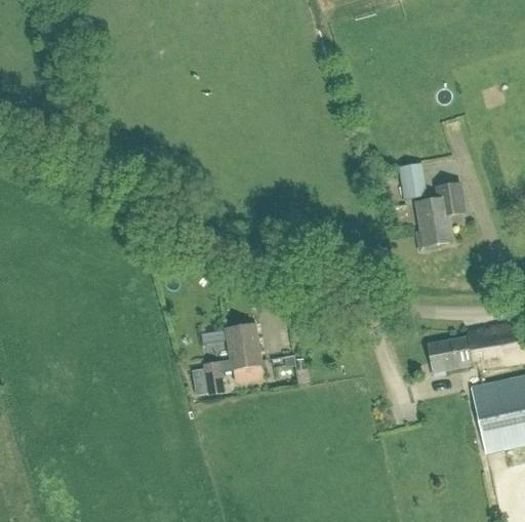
[(404,198),(428,195),(422,162),(399,165),(404,198)]
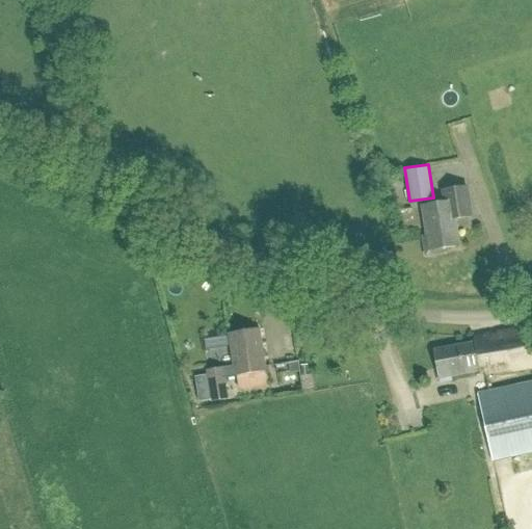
[(459,243),(455,217),(471,214),(467,185),(443,188),(445,201),(422,204),(427,234),(423,235),(426,254),(443,250),(442,246),(459,243)]
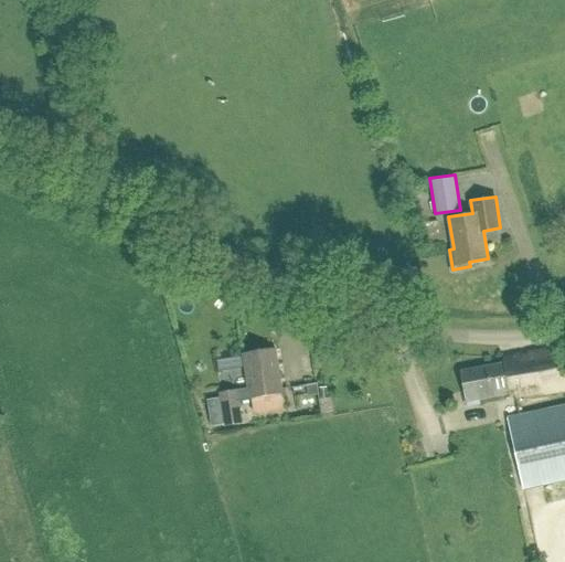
[(564,386),(564,343),(528,351),(529,354),(523,356),(522,352),(503,357),(504,362),(461,370),(467,400),(515,391),(516,396),(564,386)]
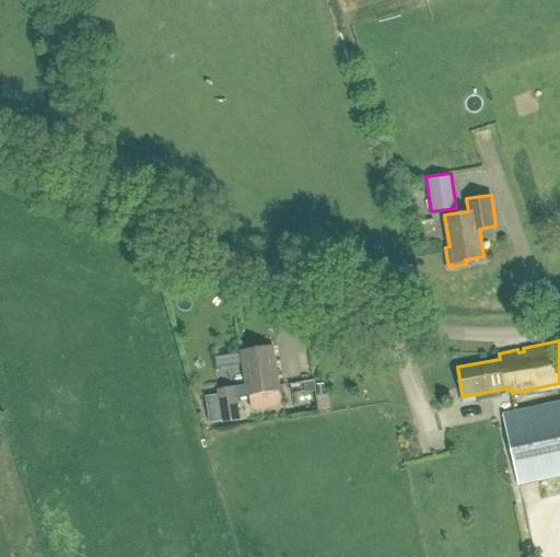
[(247,394),(280,389),(273,345),(241,349),(247,394)]
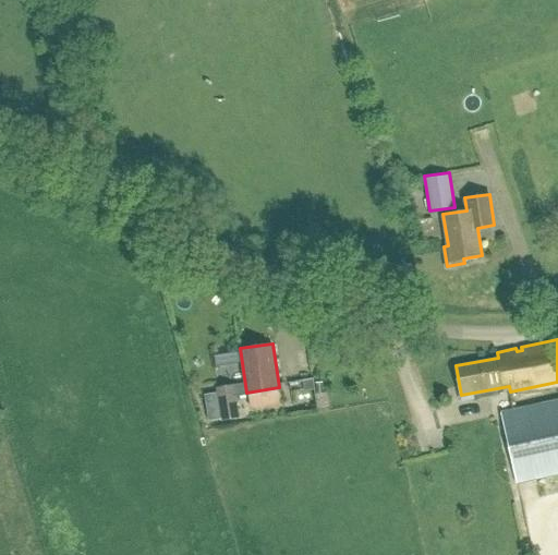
[(239,417),(233,383),(216,386),(221,420),(239,417)]
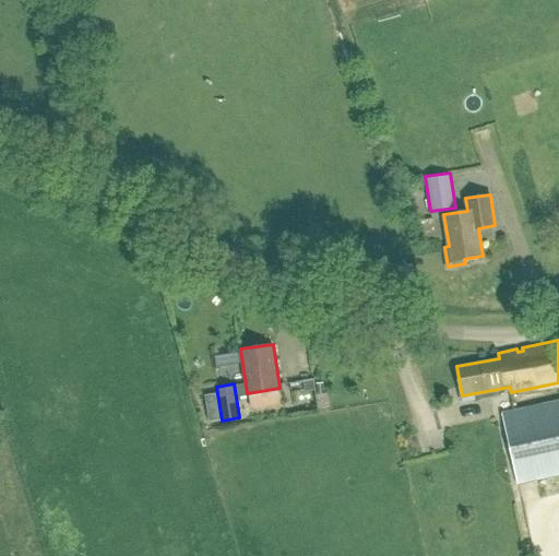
[(558,400),(499,413),(516,484),(558,473),(558,400)]
